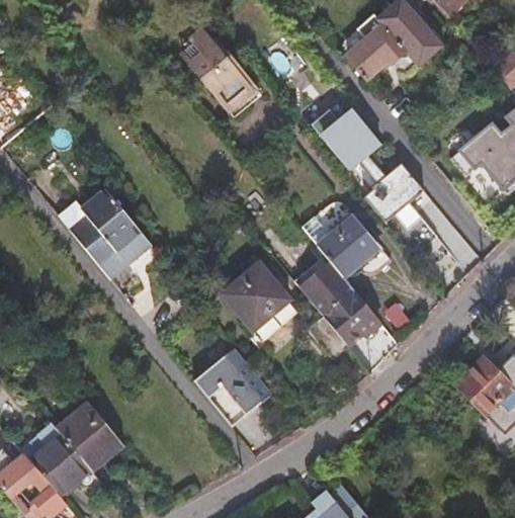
[(463,0),(435,0),(449,14),(463,0)]
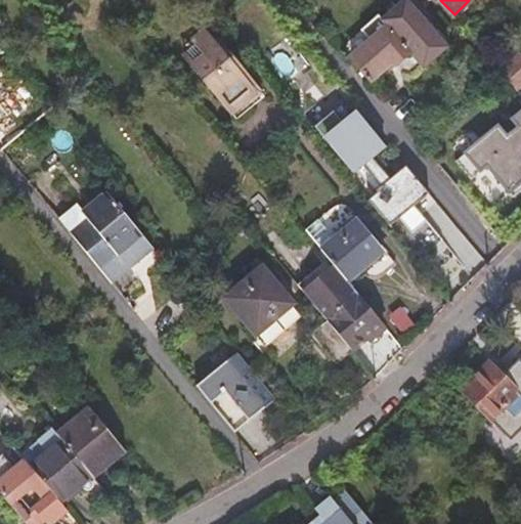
[(351,58),(372,82),(394,63),(396,66),(411,53),(423,68),(445,48),(405,2),(384,22),(379,16),(367,27),(373,32),(367,36),(371,41),(351,58)]
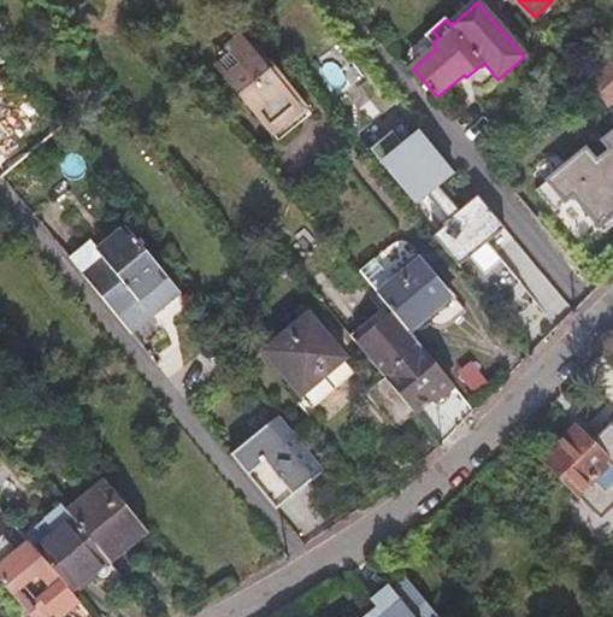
[(264,60),(236,84),(275,131),(304,107),(264,60)]
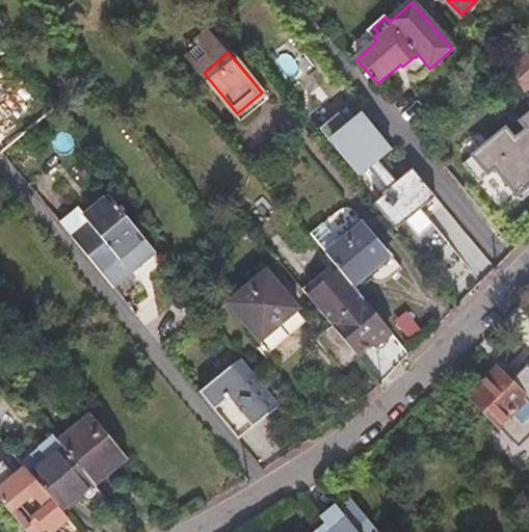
[(528,60),(513,65),(520,86),(528,83),(528,60)]
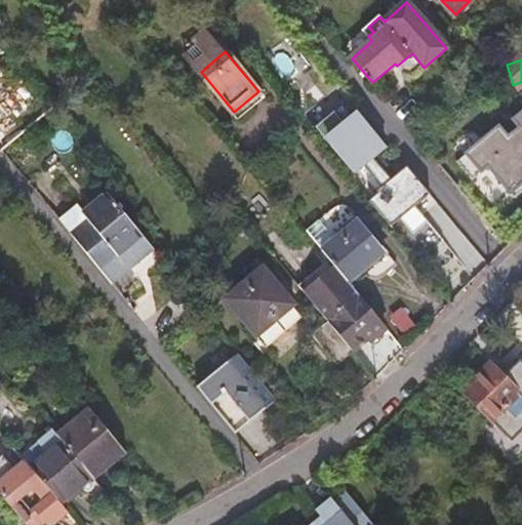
[(332,109),(314,123),(352,169),(362,161),(380,184),(375,189),(377,192),(368,200),(390,226),(399,218),(411,234),(428,220),(414,204),(429,193),(406,164),(390,177),(371,154),(385,143),(358,110),(344,122),(332,109)]
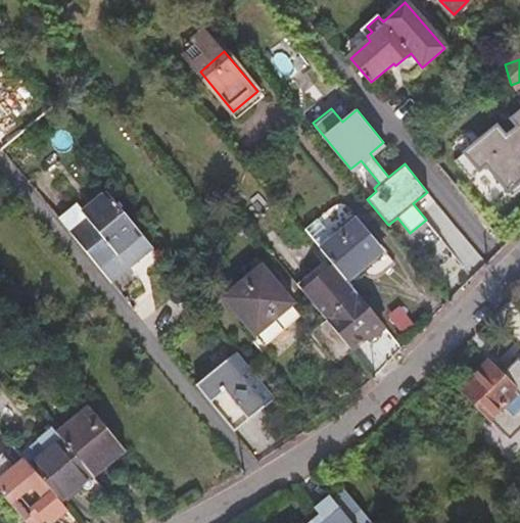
[(519,109),(509,120),(516,128),(504,138),(494,128),(455,163),(470,182),(486,168),(513,198),(519,191),(519,109)]
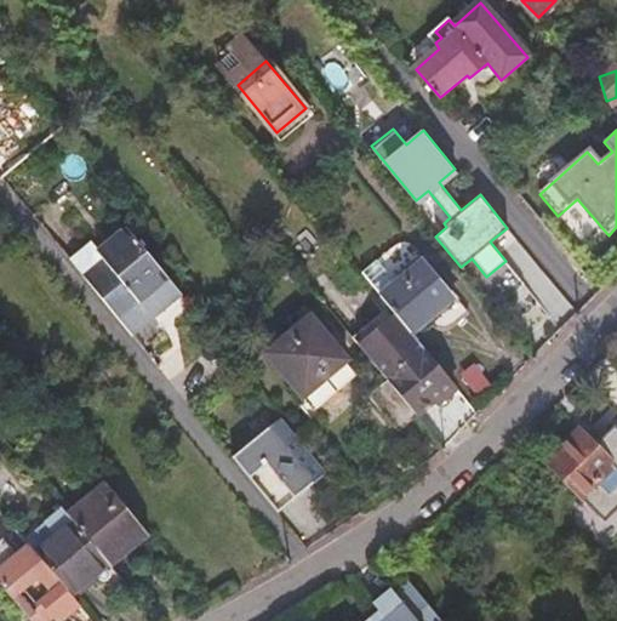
[(69,258),(130,334),(152,315),(148,311),(158,303),(161,307),(178,294),(126,229),(100,251),(91,241),(69,258)]
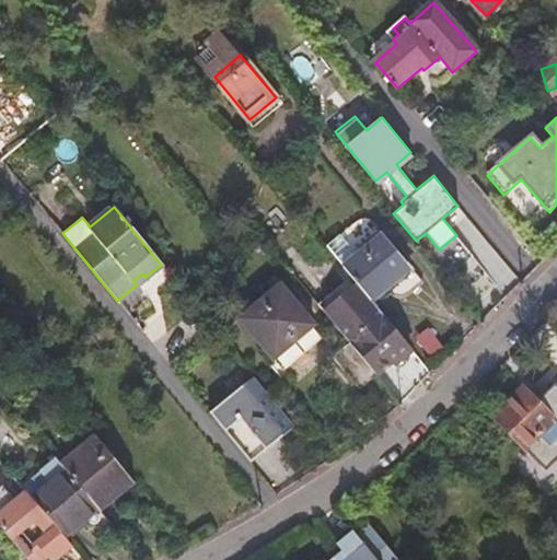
[(356,283),(372,302),(409,271),(381,237),(356,257),(338,236),(326,246),(356,283)]
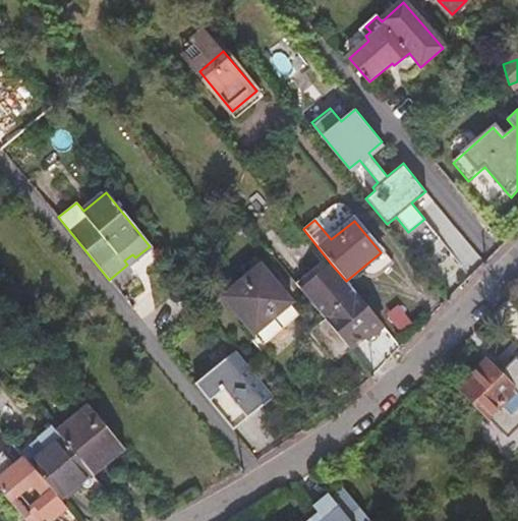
[(326,319),(350,348),(381,323),(346,281),(331,264),(300,288),(326,319)]
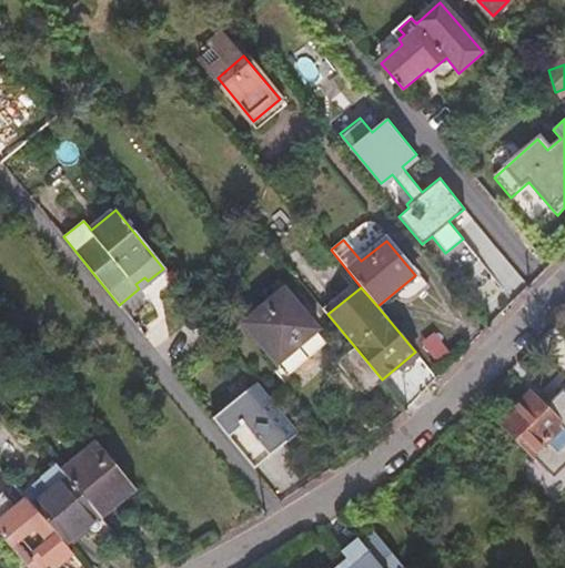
[(285,291),(243,324),(284,373),(325,340),(285,291)]
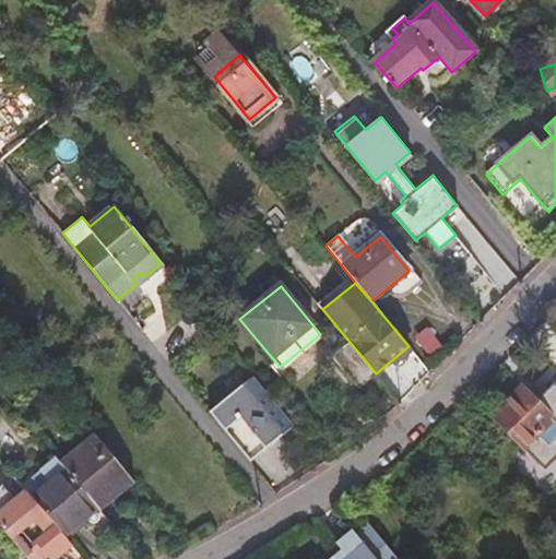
[(358,388),(376,373),(350,342),(332,357),(358,388)]
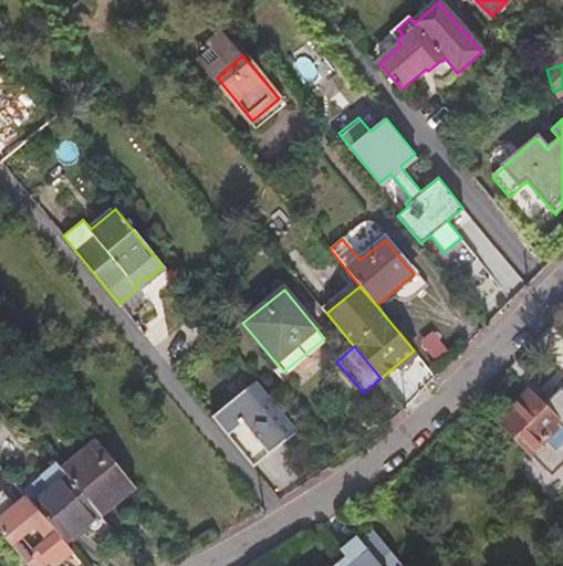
[(259,384),(215,420),(253,468),(279,447),(263,428),(282,412),(259,384)]
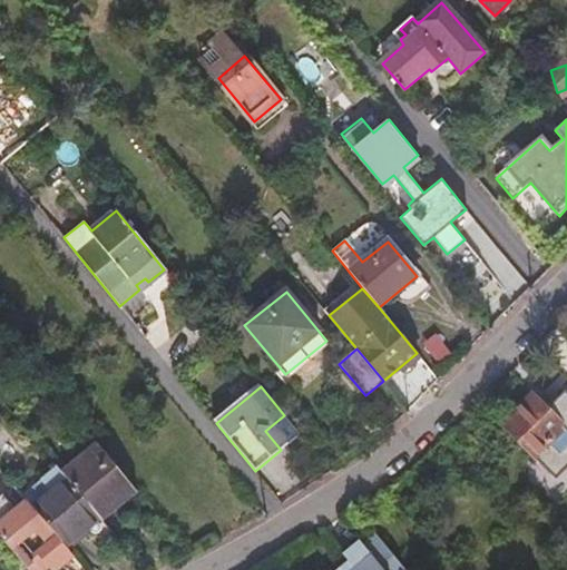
[(533,395),(502,425),(534,458),(555,480),(566,468),(566,394),(566,393),(547,410),(533,395)]
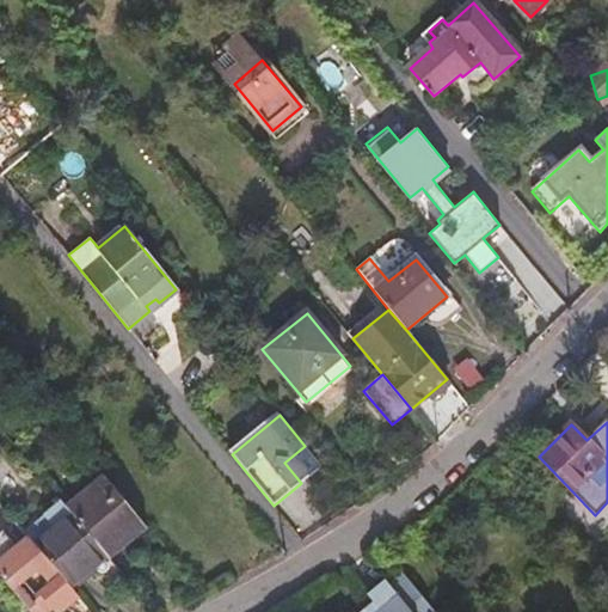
[(284,463),(301,483),(321,466),(305,446),(284,463)]
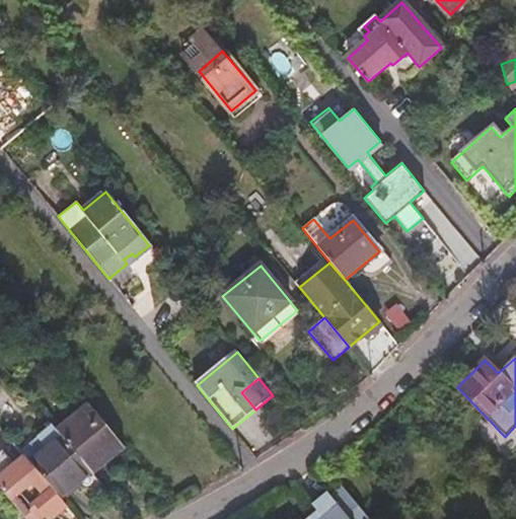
[(90,472),(92,474),(101,467),(98,463),(121,444),(88,404),(57,431),(90,472)]
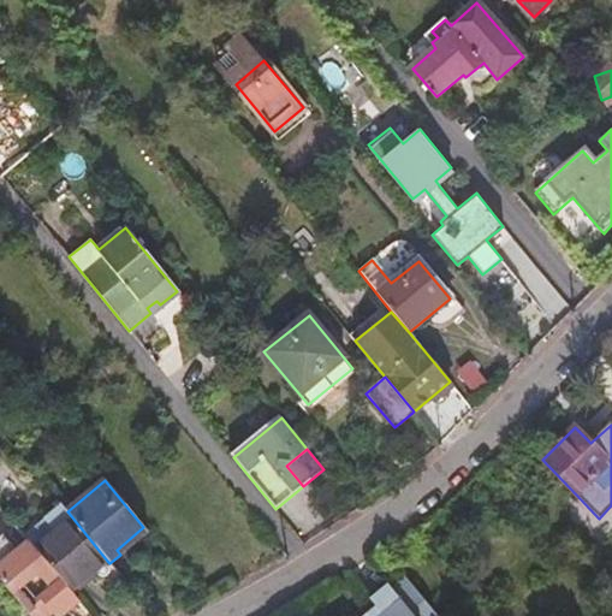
[(35,548),(70,591),(107,561),(67,511),(61,504),(43,519),(54,532),(35,548)]
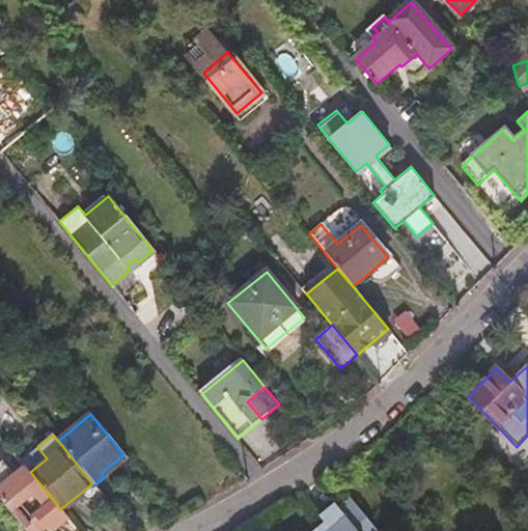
[(104,478),(127,458),(123,454),(101,474),(104,478)]
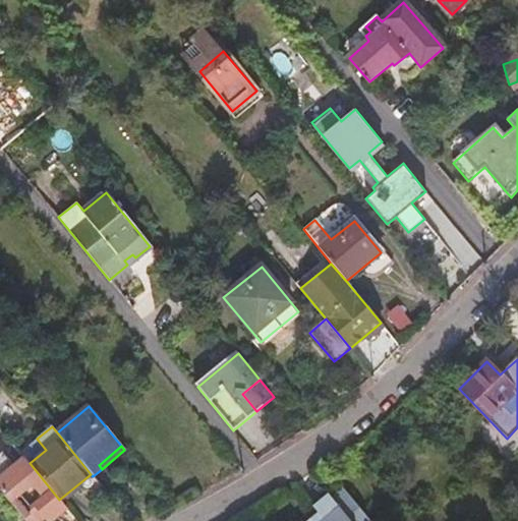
[(0,493),(23,520),(31,520),(40,514),(45,519),(63,504),(59,500),(30,463),(21,453),(11,461),(0,448),(0,493)]
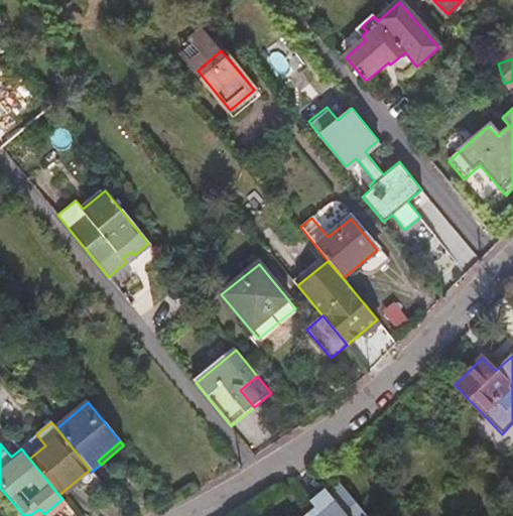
[(365,515),(335,478),(309,501),(313,506),(301,515),(285,515),(284,515),(365,515)]
